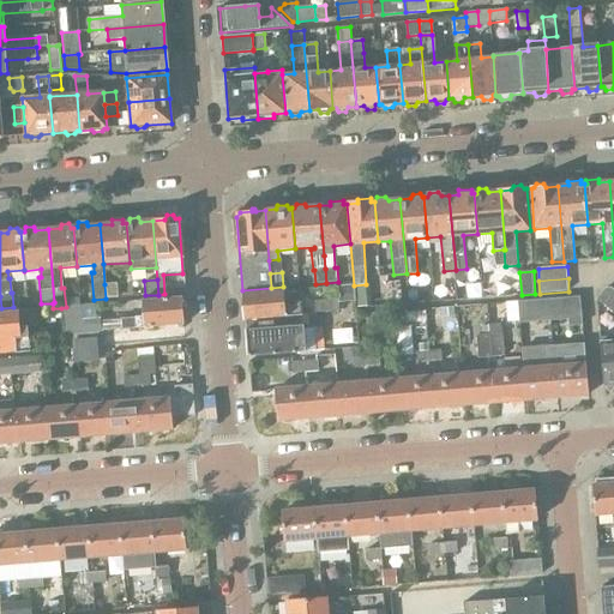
[(116,283),(104,284),(106,299),(118,298),(116,283)]
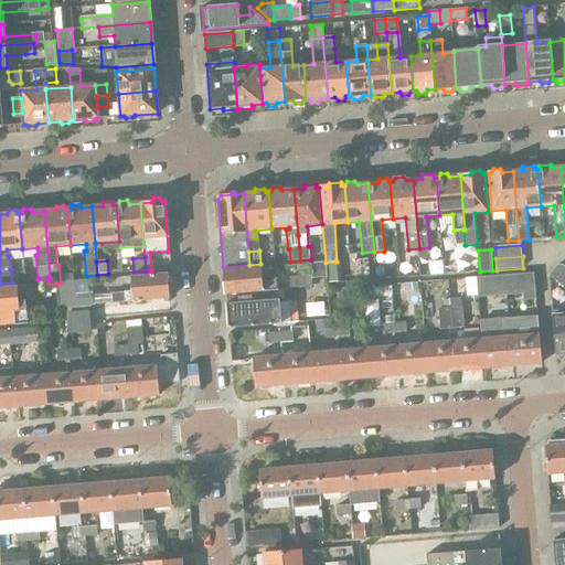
[(327,277),(326,263),(311,264),(312,274),(312,278),(327,277)]
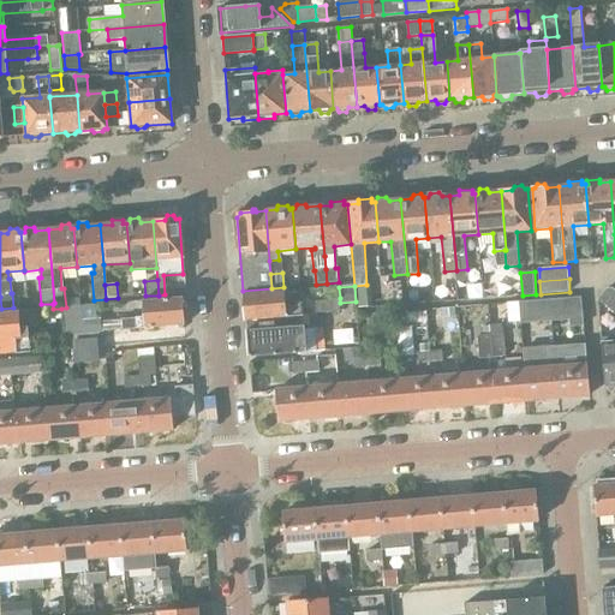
[(614,290),(613,288),(608,288),(598,299),(614,314),(614,290)]
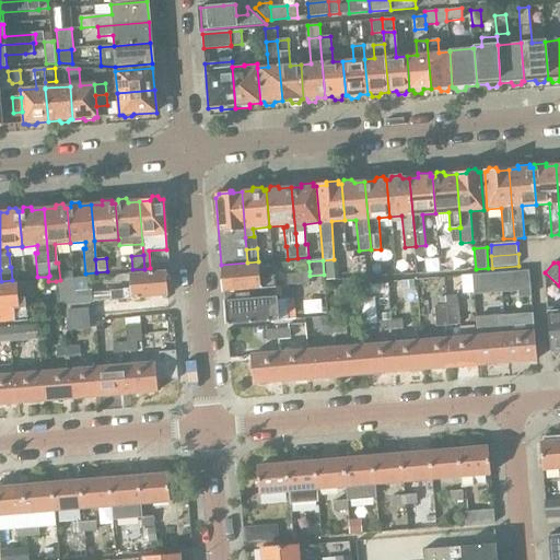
[(259,266),(221,269),(223,291),(276,287),(275,276),(260,277),(259,266)]
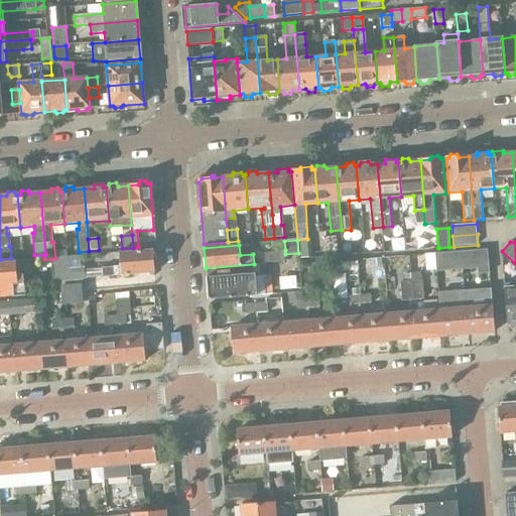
[(461,251),(462,264),(488,262),(487,249),(479,250),(461,251)]
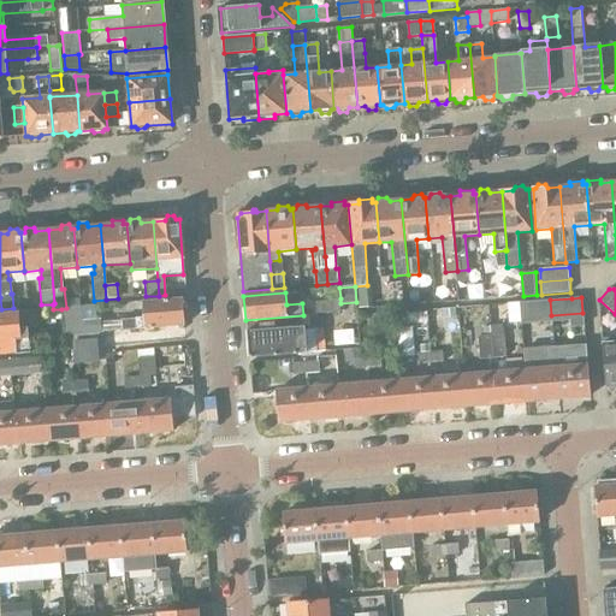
[(134,319),(120,320),(122,331),(184,326),(183,313),(187,311),(187,303),(182,302),(182,298),(142,301),(143,317),(134,318),(134,319)]
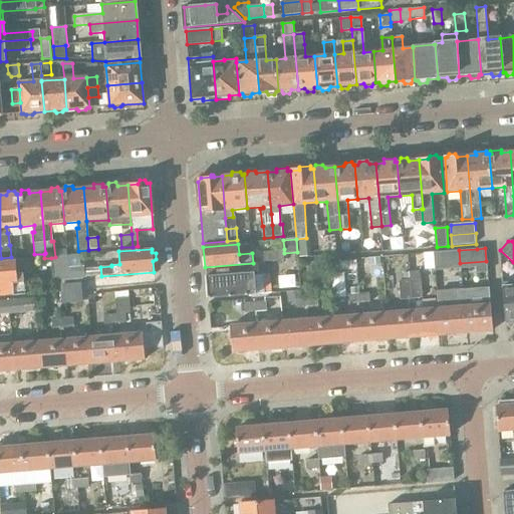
[(263,251),(264,262),(264,263),(285,261),(284,253),(284,249),(263,251)]
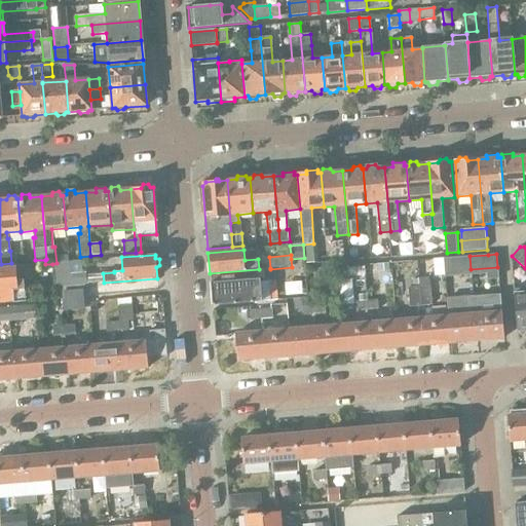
[(471,269),(470,256),(443,258),(444,271),(471,269)]
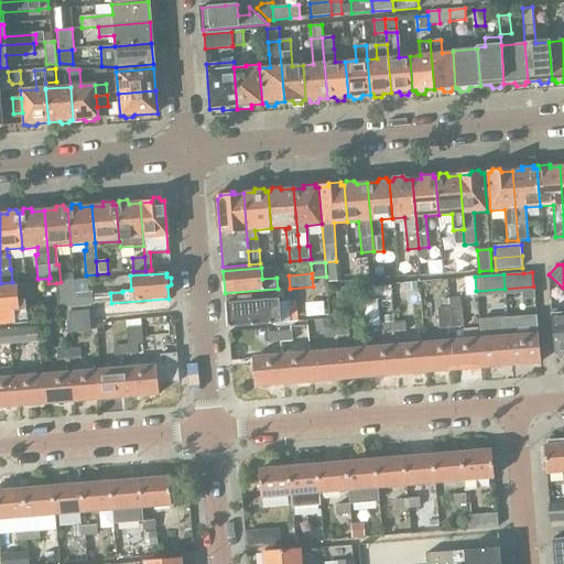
[(58,307),(76,305),(75,294),(74,281),(61,282),(56,283),(58,307)]
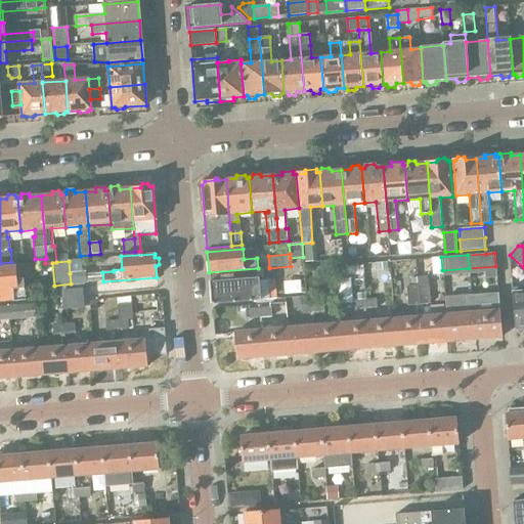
[(361,275),(360,264),(336,266),(337,279),(344,278),(344,276),(361,275)]
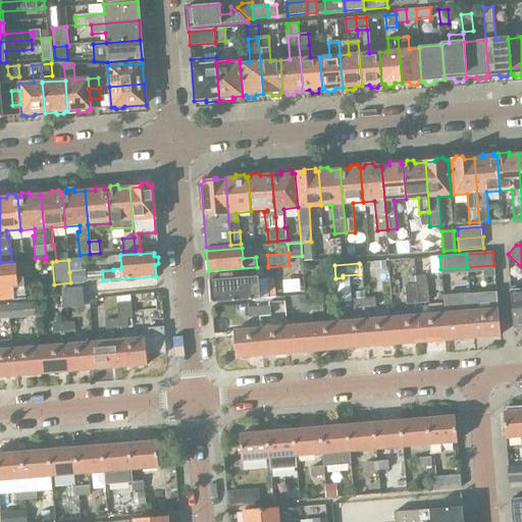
[(0,301),(25,300),(24,286),(23,286),(22,277),(16,277),(15,264),(0,265),(0,301)]
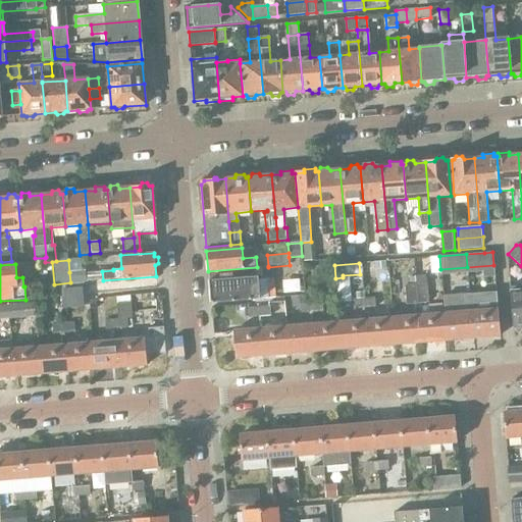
[(208,271),(211,303),(269,298),(269,297),(275,296),(273,278),(267,278),(267,280),(258,281),(257,267),(208,271)]
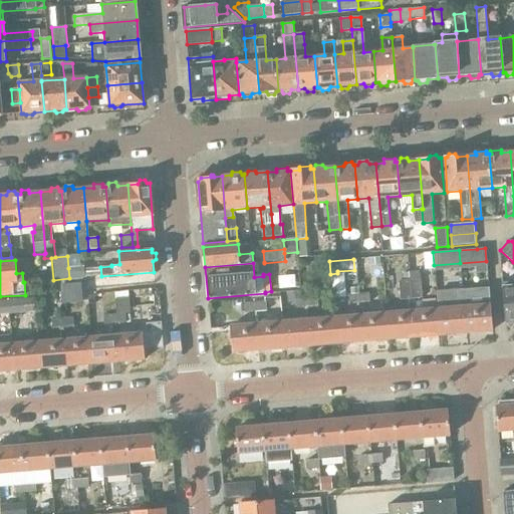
[(78,267),(68,268),(69,278),(83,277),(84,277),(84,269),(83,267),(78,267)]
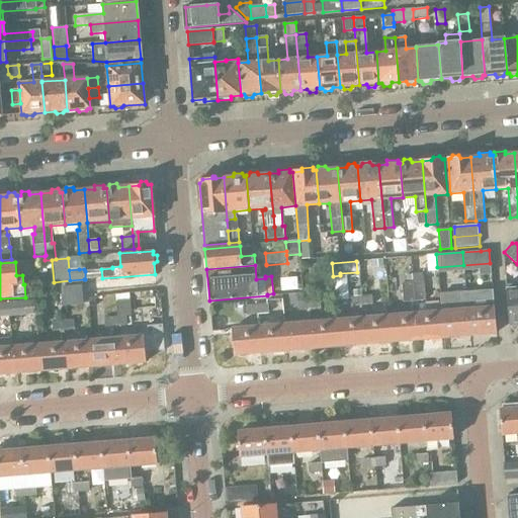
[(413,282),(415,300),(425,300),(424,281),(413,282)]
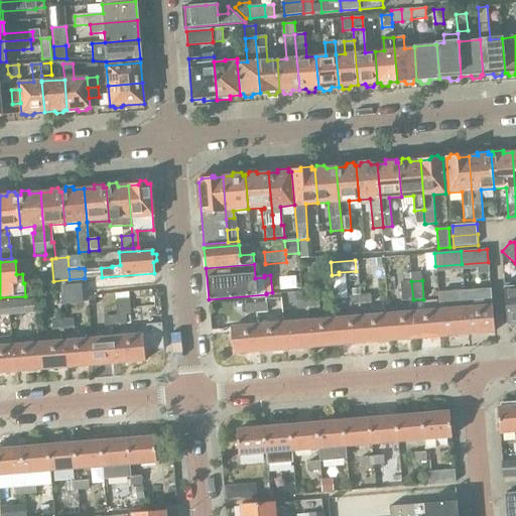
[(402,300),(413,299),(411,281),(400,282),(402,300)]
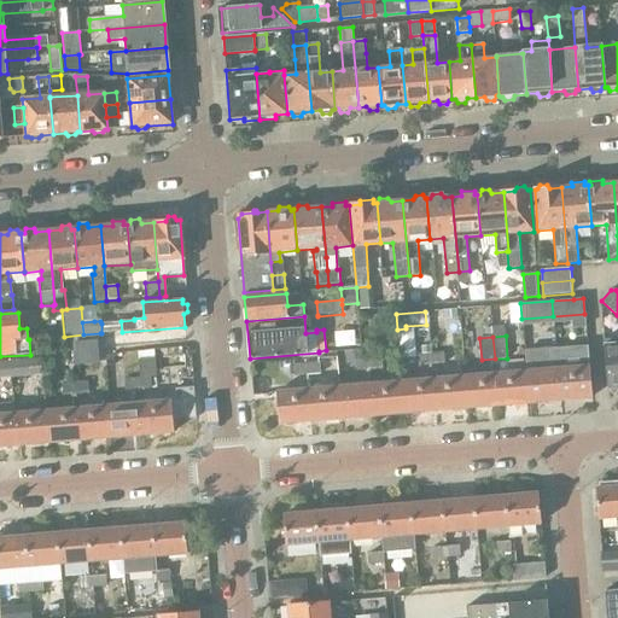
[(617,338),(604,339),(607,389),(614,395),(617,390),(617,338)]
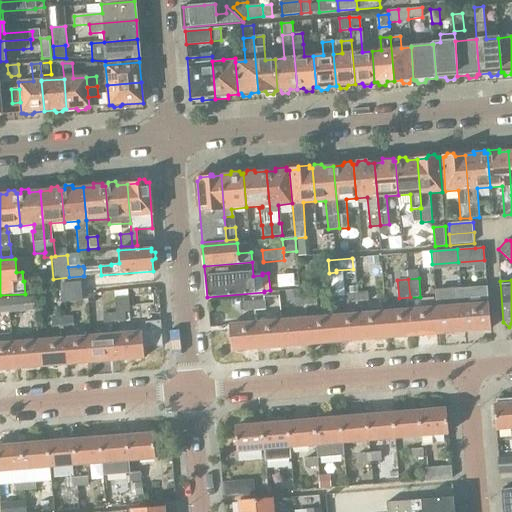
[(82,301),(81,289),(80,282),(61,284),(63,302),(82,301)]
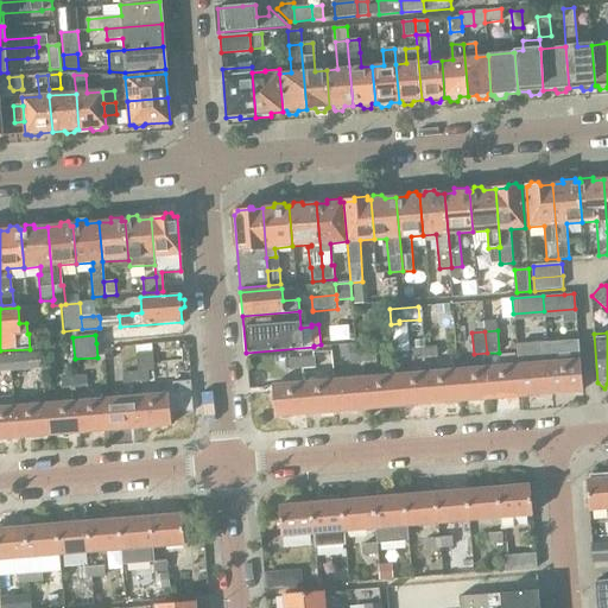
[(437,348),(424,349),(425,359),(438,359),(437,348)]
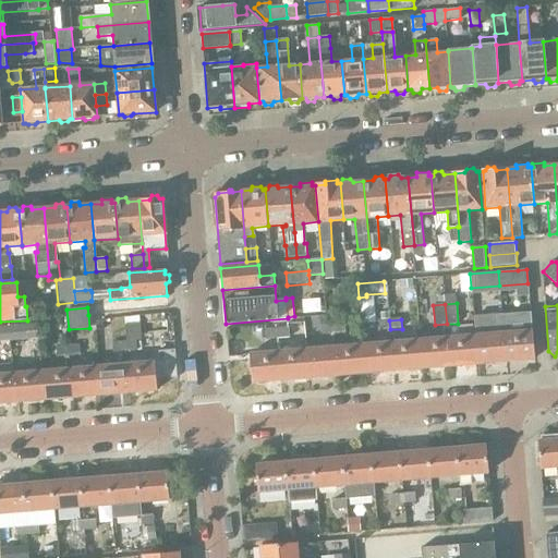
[(378,330),(390,329),(389,320),(388,320),(380,320),(378,322),(378,330)]
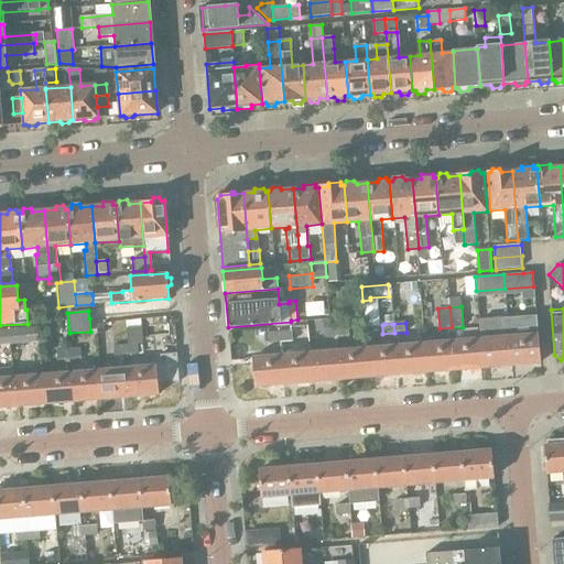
[(336,328),(337,338),(348,337),(348,327),(336,328)]
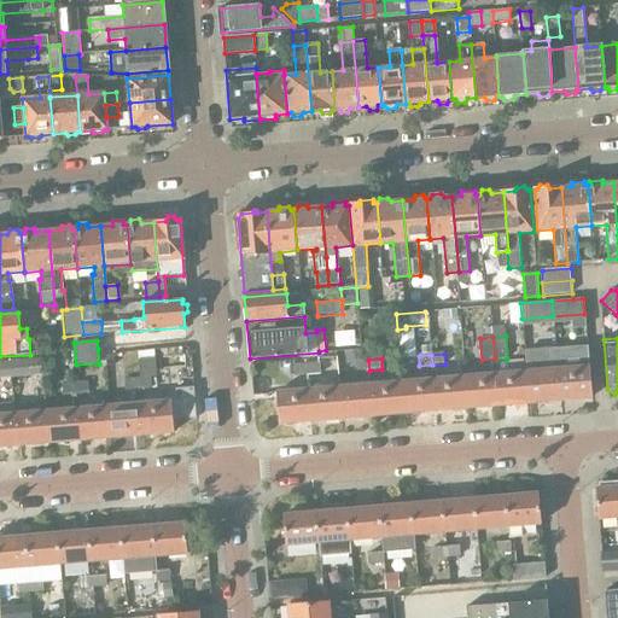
[(41,360),(10,363),(11,378),(44,375),(41,360)]
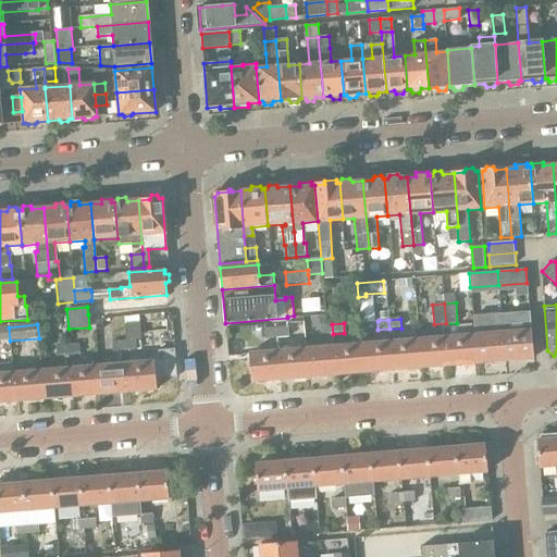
[(321,335),(333,334),(332,324),(320,325),(321,335)]
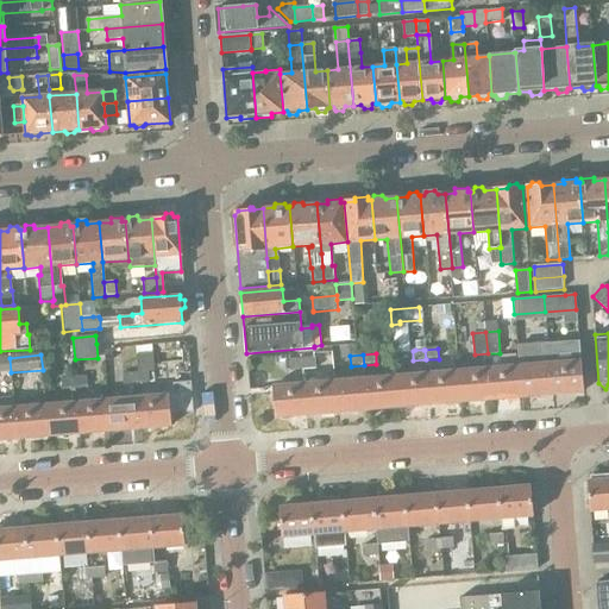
[(10,358),(0,358),(0,374),(11,372),(10,358)]
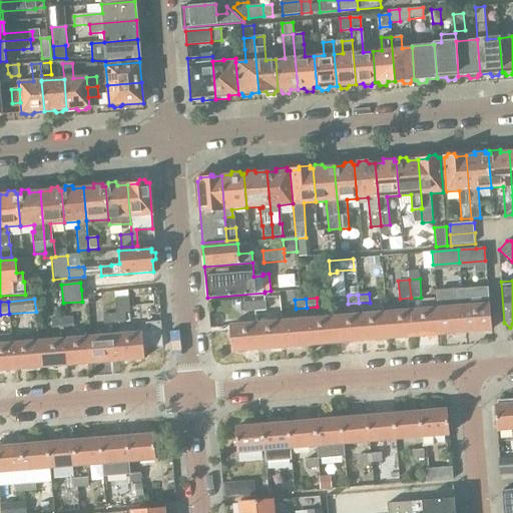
[(254,303),(255,313),(266,312),(265,302),(254,303)]
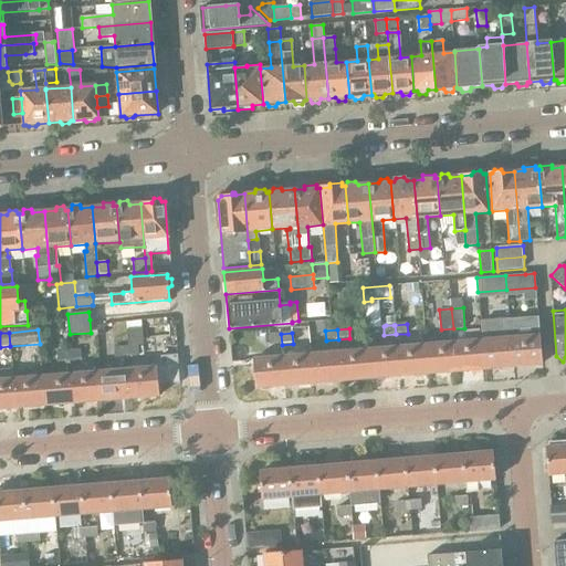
[(281,334),(269,335),(270,345),(282,345),(281,334)]
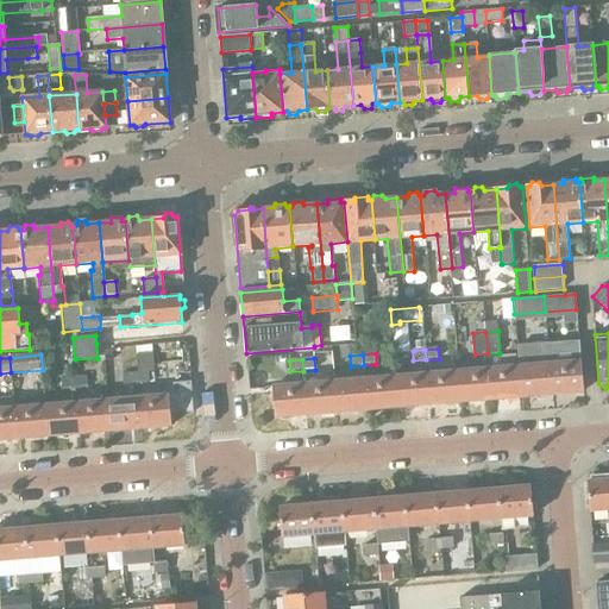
[(584,391),(582,360),(551,363),(553,394),(584,391)]
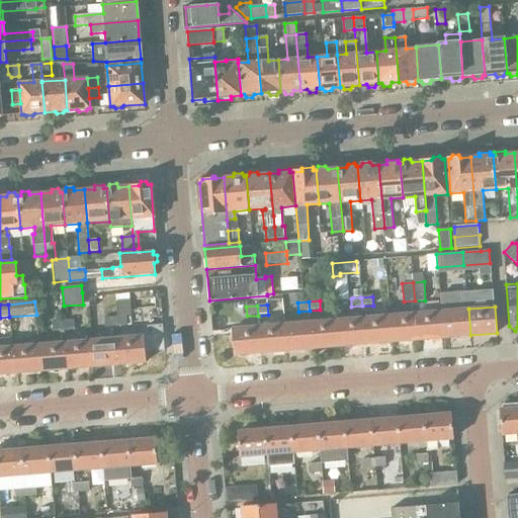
[(470,335),(468,309),(442,312),(444,337),(470,335)]
